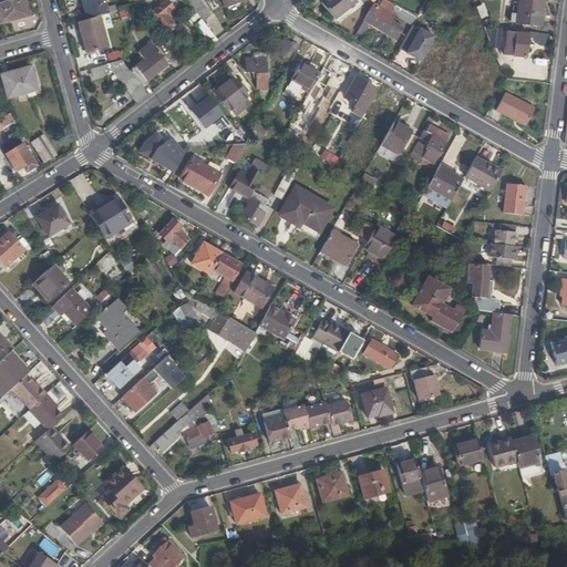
[(0,22),(28,16),(23,0),(8,0),(0,2),(0,22)]
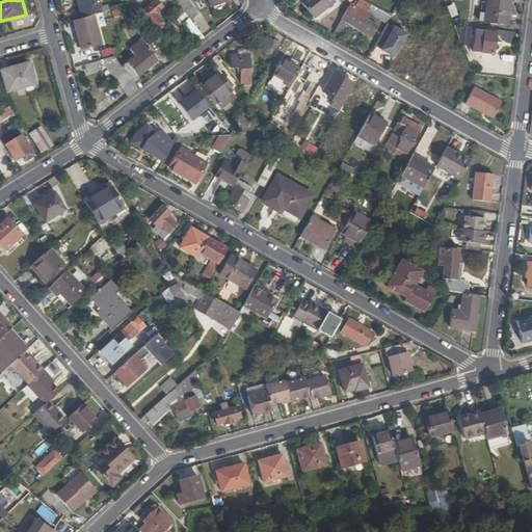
[(101,12),(97,0),(77,0),(82,18),(92,15),(101,12)]
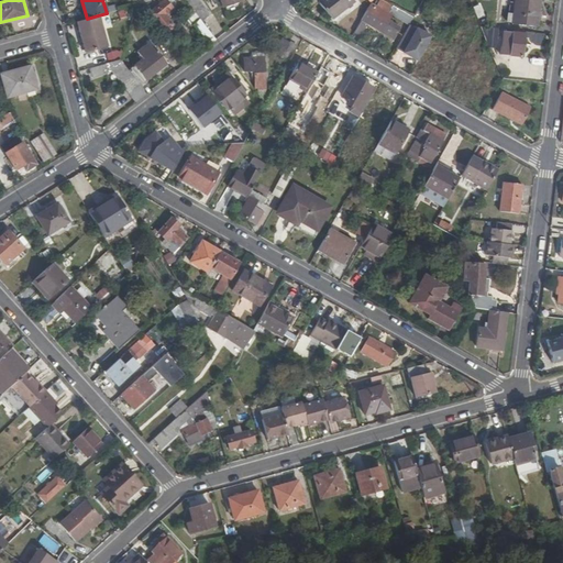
[(174,10),(185,0),(164,0),(147,13),(164,32),(167,32),(170,29),(172,24),(164,15),(172,8),(174,10)]
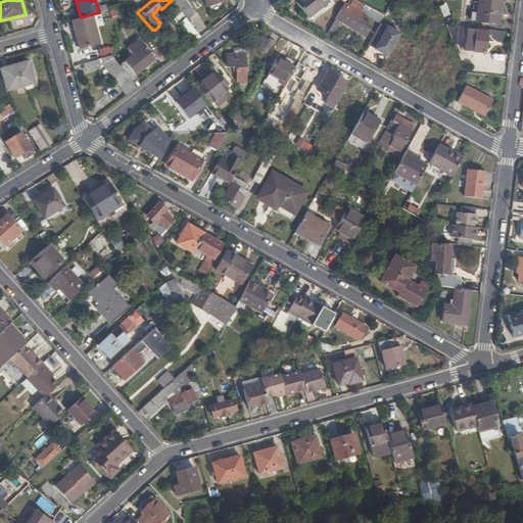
[(193,15),(182,0),(172,0),(180,10),(187,20),(193,15)]
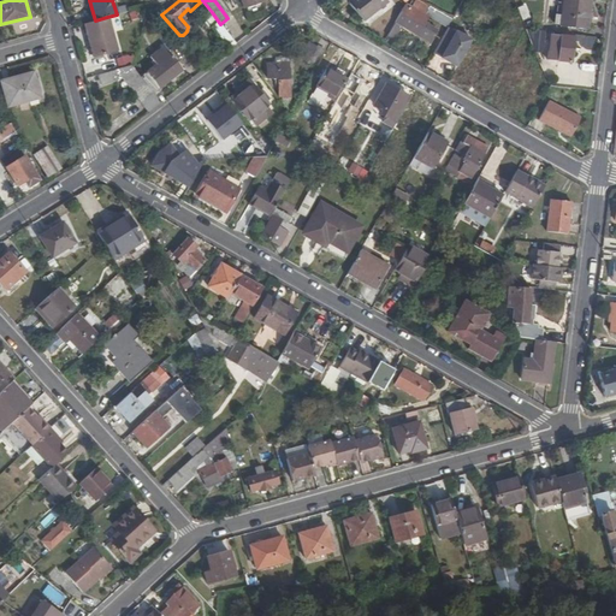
[(388,1),(386,0),(351,0),(349,3),(363,21),(388,1)]
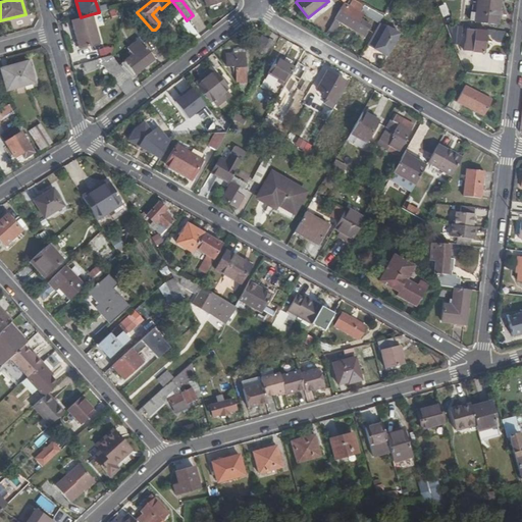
[(360,12),(364,6),(353,0),(351,0),(349,6),(360,12)]
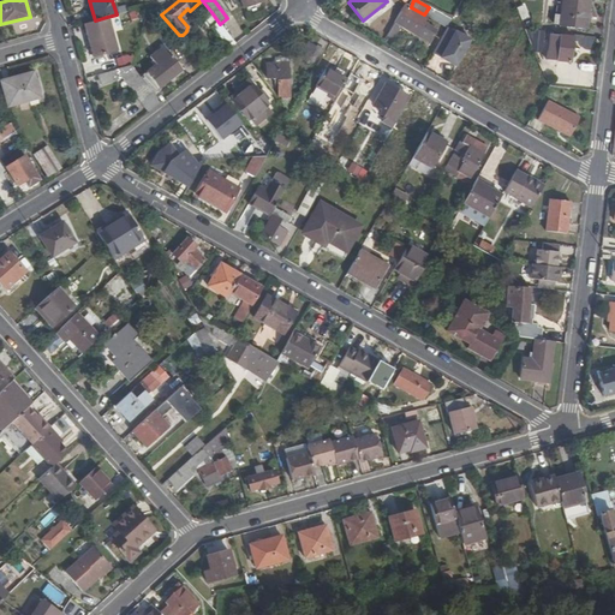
[(587,0),(563,0),(562,7),(545,5),(543,23),(585,28),(587,0)]
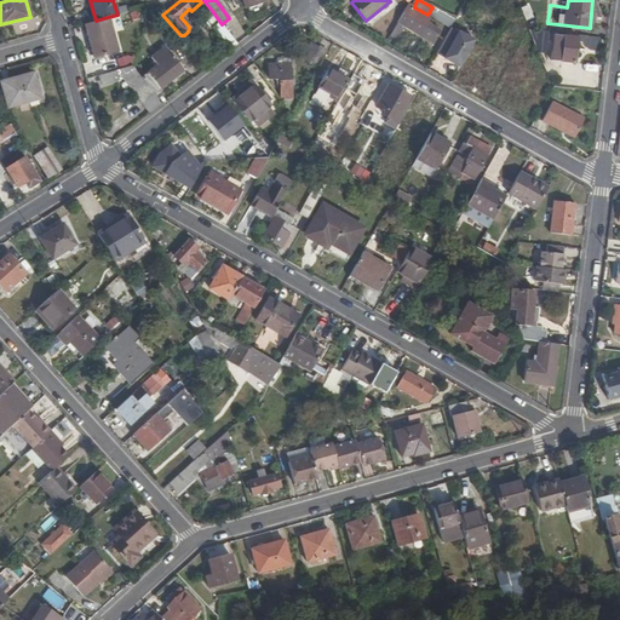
[(429,18),(406,5),(396,23),(431,42),(438,30),(426,23),(429,18)]
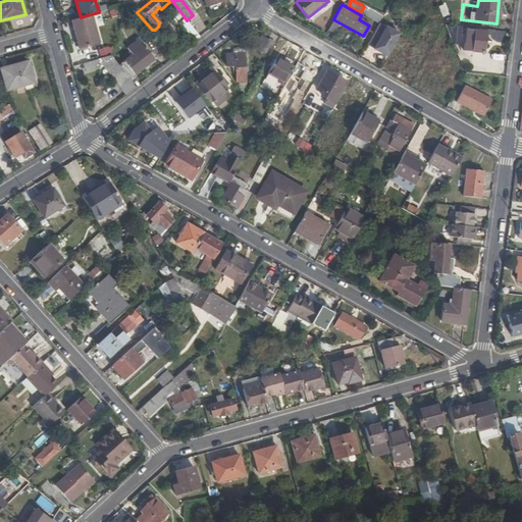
[(364,6),(360,12),(378,23),(378,22),(382,16),(364,6)]
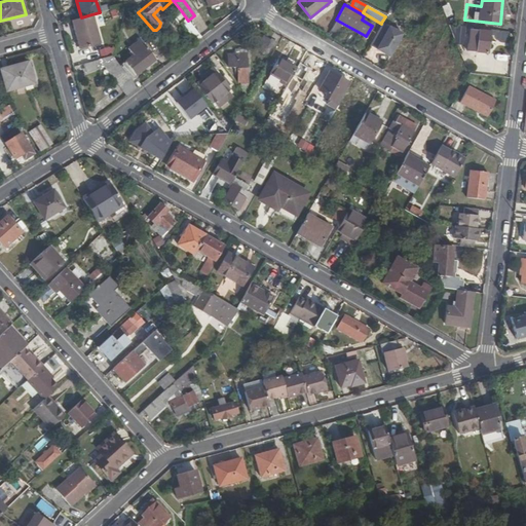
[(179,24),(194,43),(201,37),(188,21),(181,10),(172,17),(177,25),(179,24)]
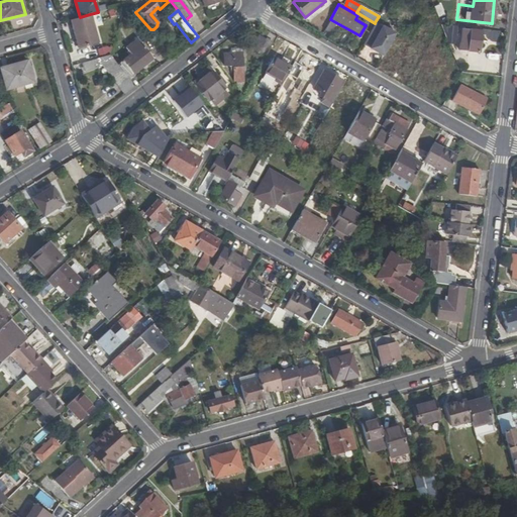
[(98,42),(90,14),(80,17),(70,20),(77,48),(98,42)]
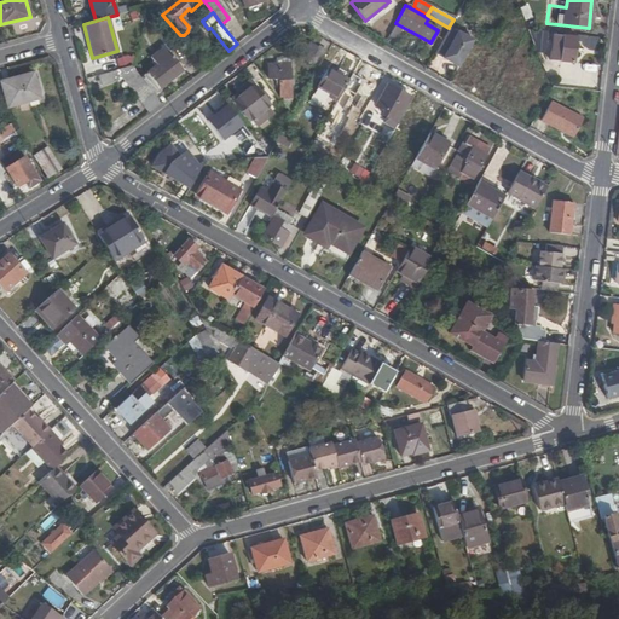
[(449,28),(434,53),(444,58),(444,57),(450,61),(450,62),(460,68),(463,59),(473,41),(449,27),(449,28)]
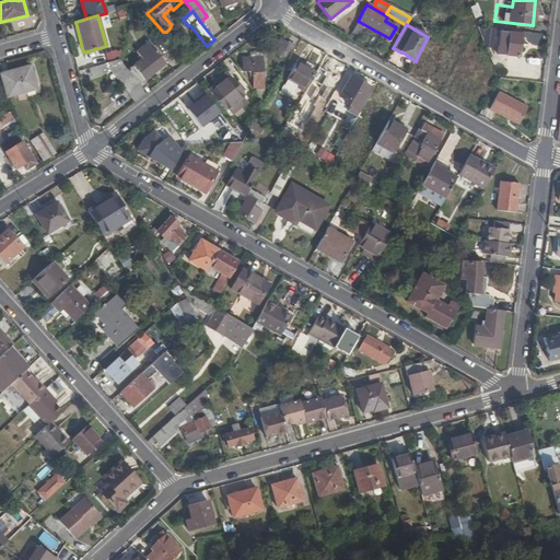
[(500,32),(498,54),(518,56),(521,34),(500,32)]
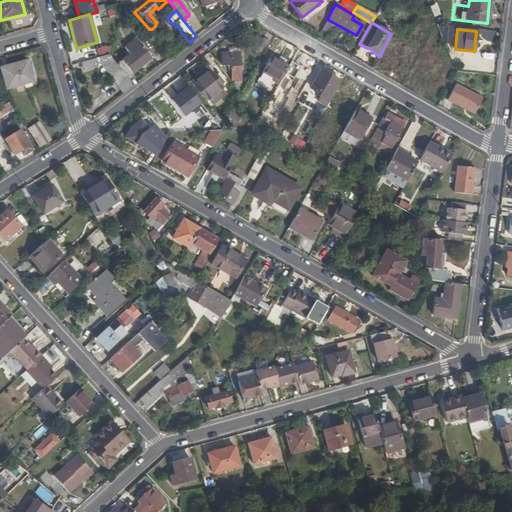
[(130,54),(117,65),(127,78),(152,58),(136,39),(125,48),(130,54)]
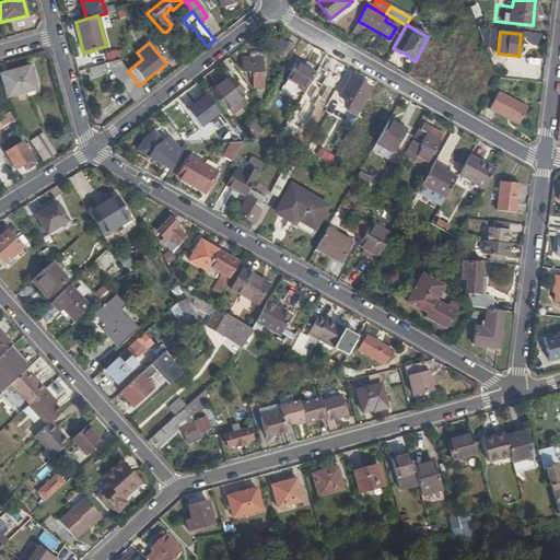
[(279,57),(289,61),(296,48),(287,43),(279,57)]
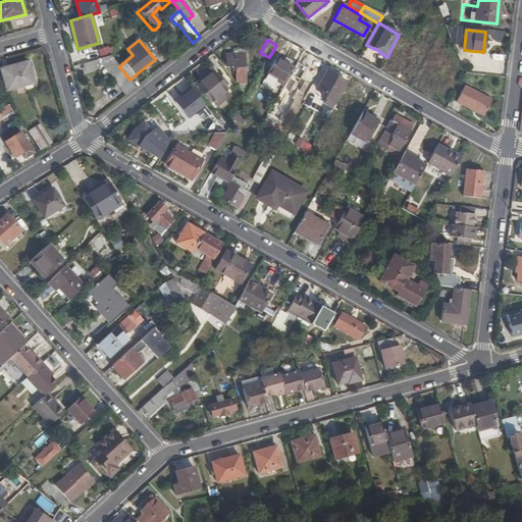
[(399,54),(390,50),(387,57),(385,61),(410,75),(420,59),(410,53),(413,50),(404,45),(399,54)]
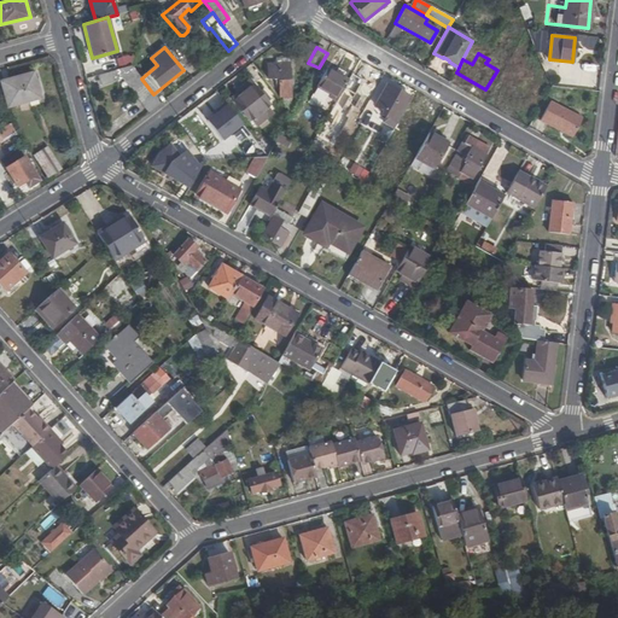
[(278,79),(279,98),(292,115),(297,105),(292,101),(291,58),(275,58),(275,63),(267,64),(267,80),(278,79)]
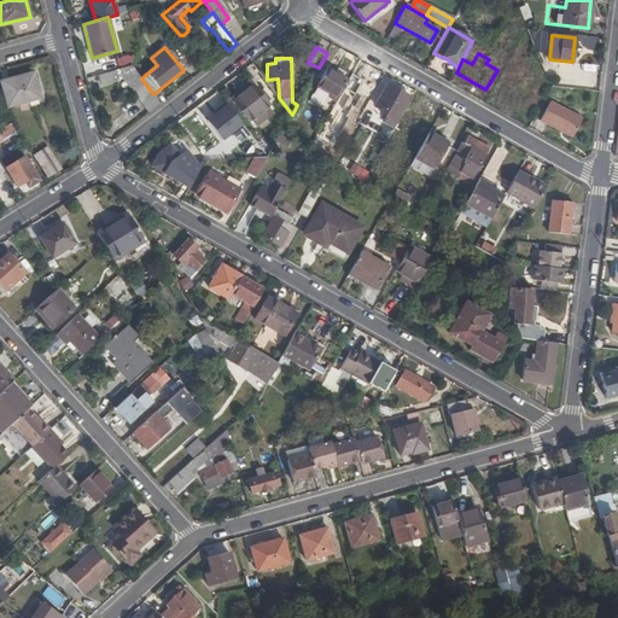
[(130,88),(149,112),(161,103),(153,94),(141,79),(130,65),(98,74),(100,83),(124,77),(132,87),(130,88)]
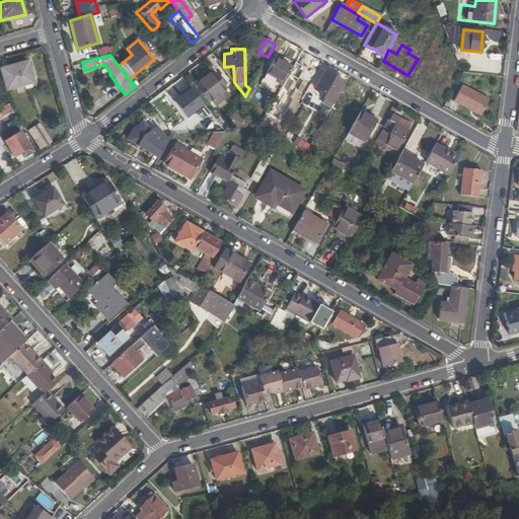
[(276,82),(282,85),(292,67),(275,57),(267,72),(278,78),(276,82)]
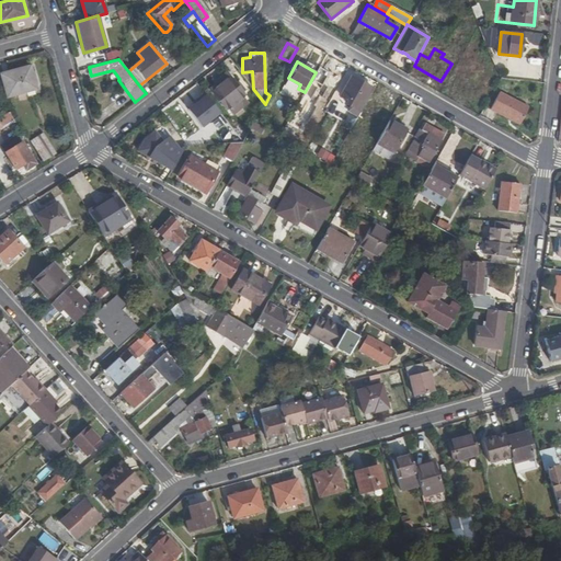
[(328,68),(321,65),(316,72),(305,92),(304,95),(310,99),(328,68)]
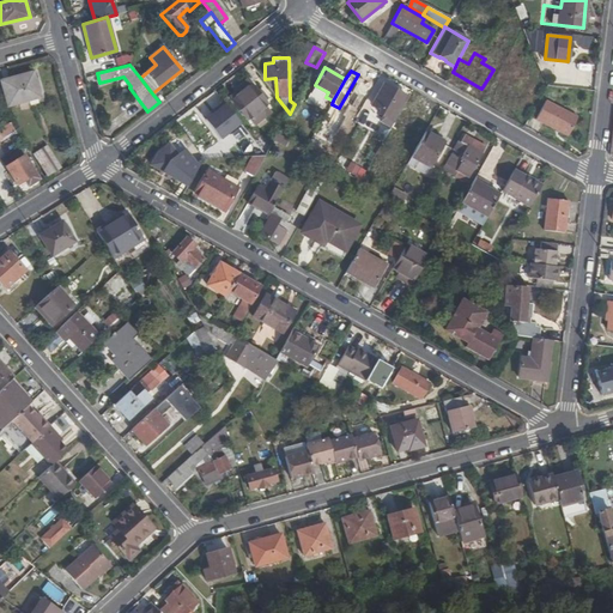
[(32,72),(1,80),(8,107),(40,97),(32,72)]
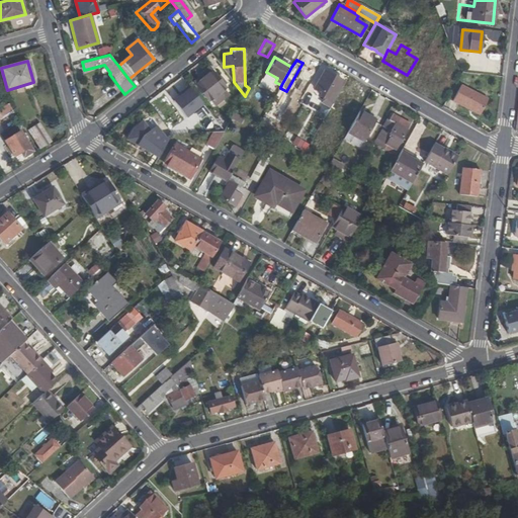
[(303,63),(286,91),(288,92),(305,64),(303,63)]
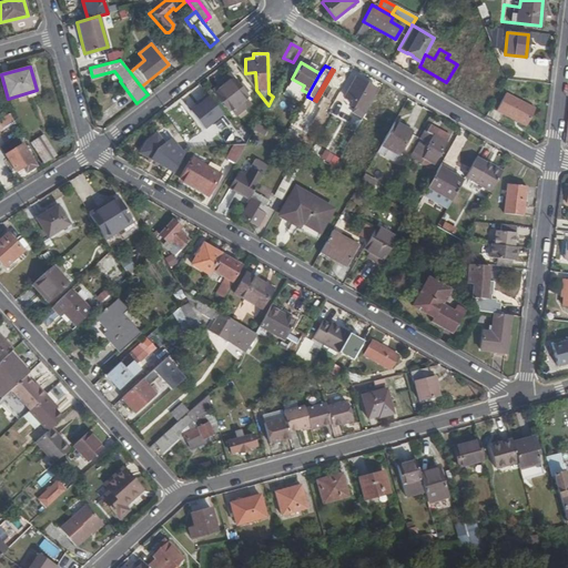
[(215,94),(233,80),(230,74),(219,83),(220,85),(213,91),(215,94)]
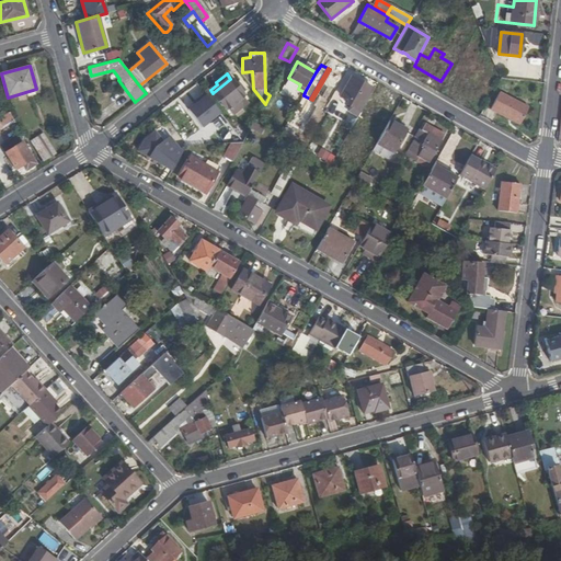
[(346,105),(359,113),(367,100),(366,99),(371,89),(352,77),(341,96),(350,102),(346,105)]
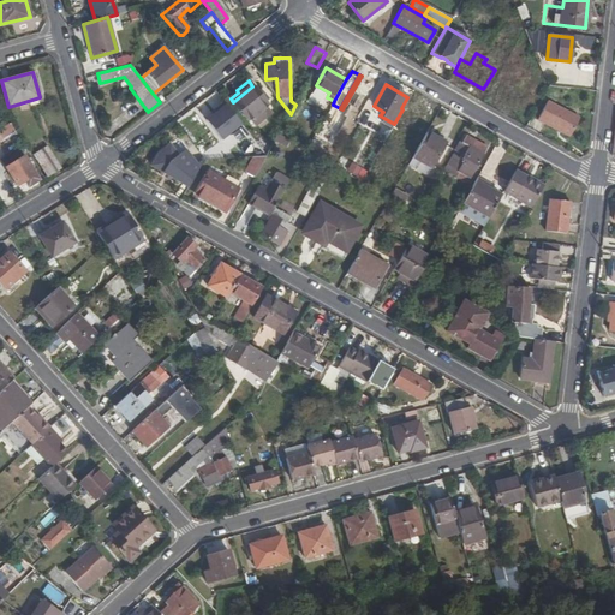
[(233,102),(248,120),(250,119),(255,126),(267,115),(262,109),(266,106),(268,105),(264,101),(260,95),(252,87),(233,102)]
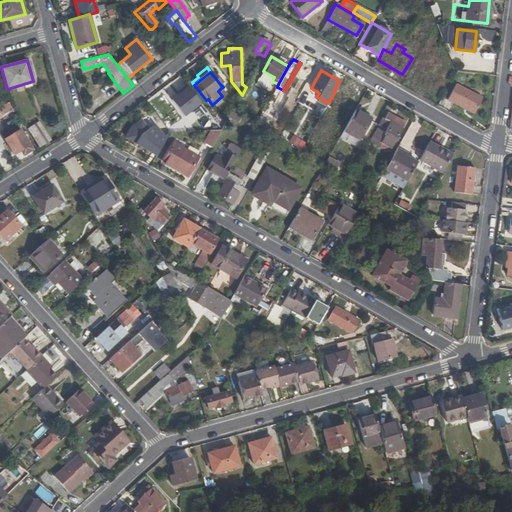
[(448,99),(474,113),(482,98),(455,85),(448,99)]
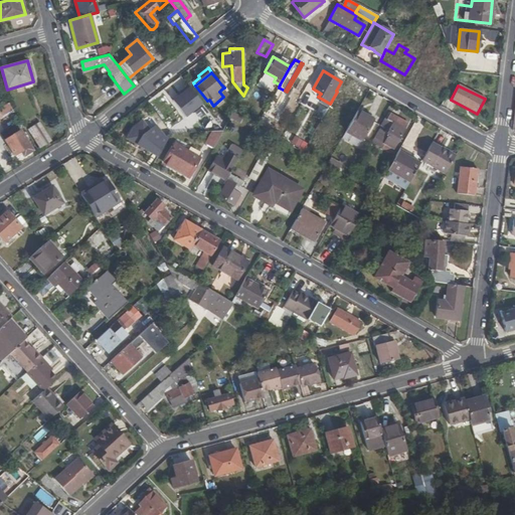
[(185,118),(201,105),(187,87),(181,92),(182,93),(178,97),(172,101),(185,118)]
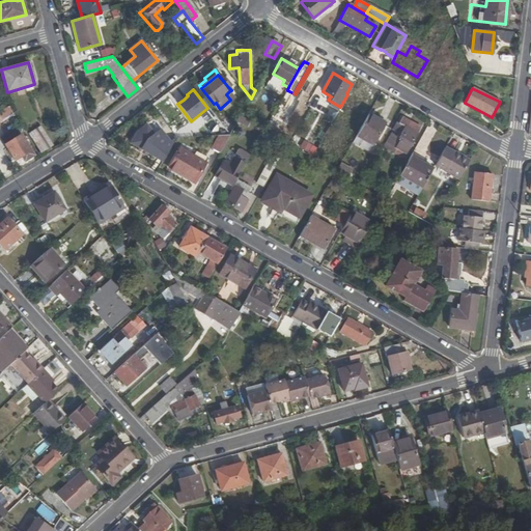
[(373,106),(350,92),(347,94),(340,107),(338,111),(356,121),(353,128),(359,131),(368,115),(373,106)]
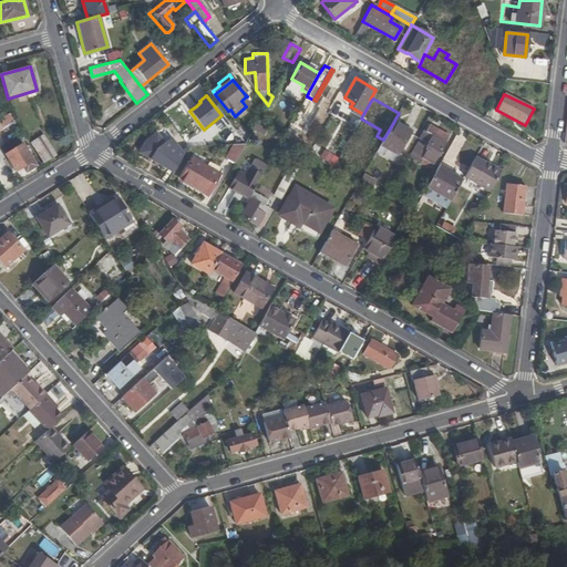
[(0,116),(0,129),(14,120),(8,111),(0,116)]
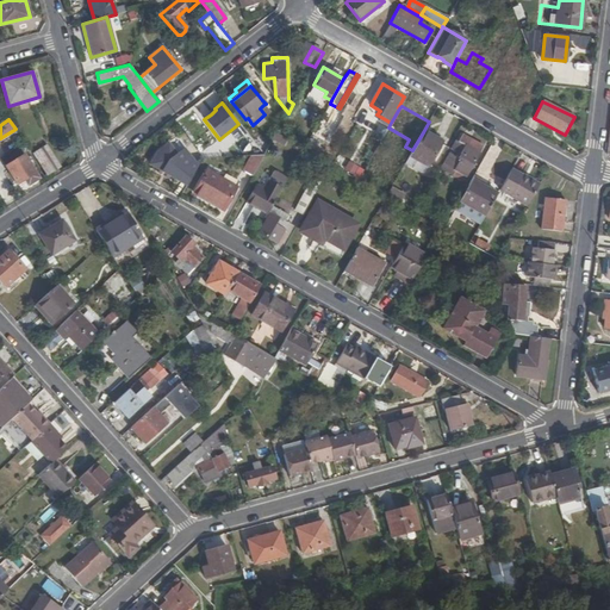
[(441,143),(423,132),(412,150),(409,156),(428,167),(441,143)]
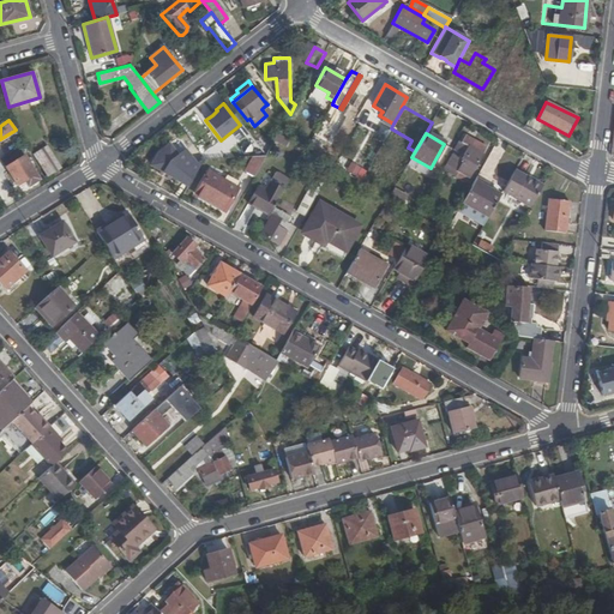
[(463,161),(453,156),(445,172),(465,184),(487,146),(467,136),(462,144),(458,143),(453,150),(465,157),(463,161)]
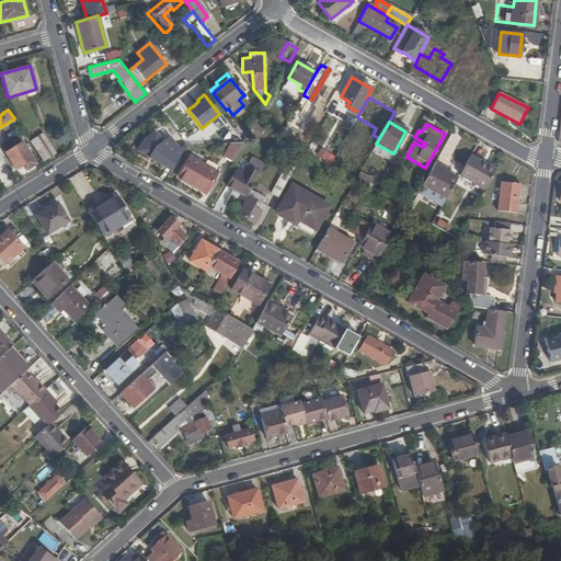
[(218,132),(221,140),(230,137),(227,128),(218,132)]
